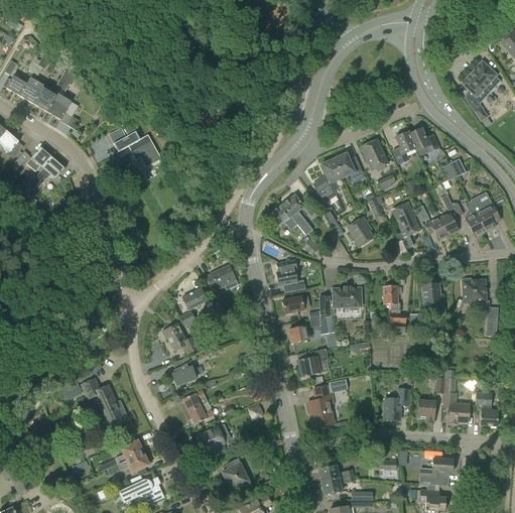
[(10,16),(6,22),(19,30),(23,24),(10,16)]
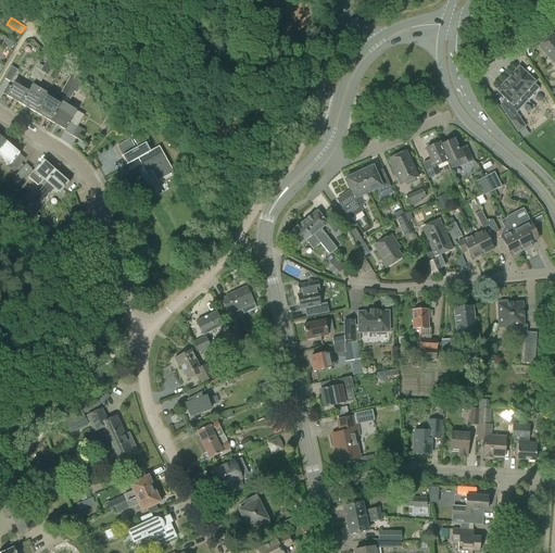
[(554,32),(553,32),(540,45),(554,60),(554,32)]
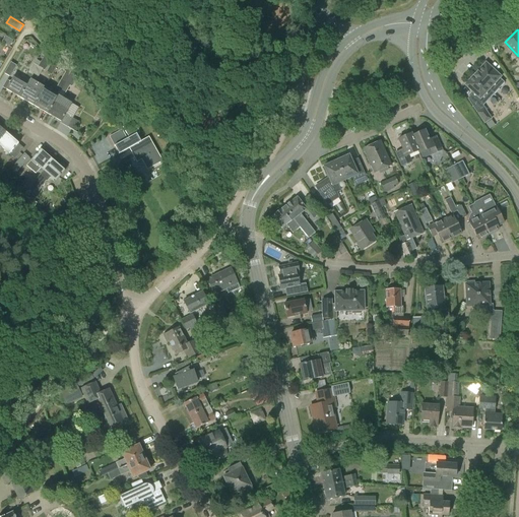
[(5,34),(2,39),(10,43),(13,38),(5,34)]
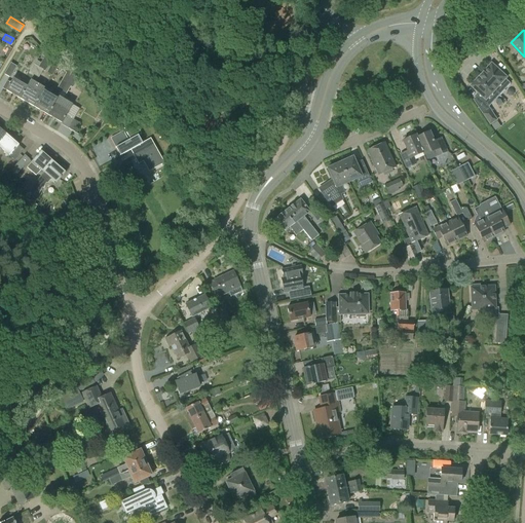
[(45,53),(39,65),(34,74),(39,76),(43,68),(45,69),(52,57),(45,53)]
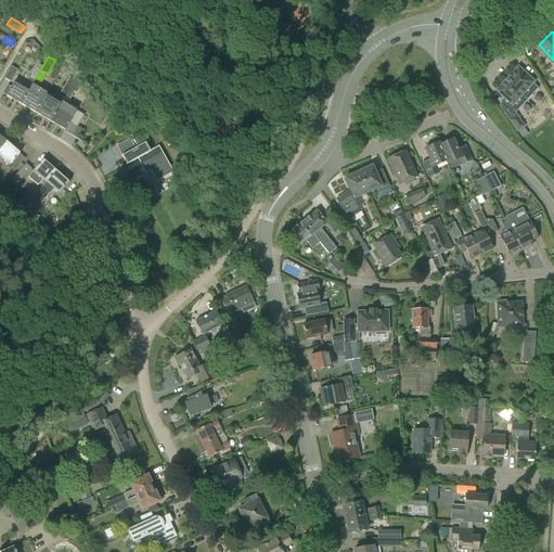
[(5,75),(11,79),(18,67),(12,64),(5,75)]
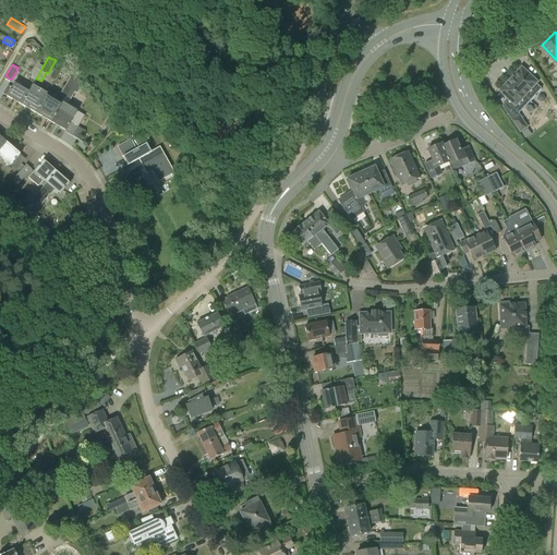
[(50,75),(56,79),(62,68),(57,64),(50,75)]
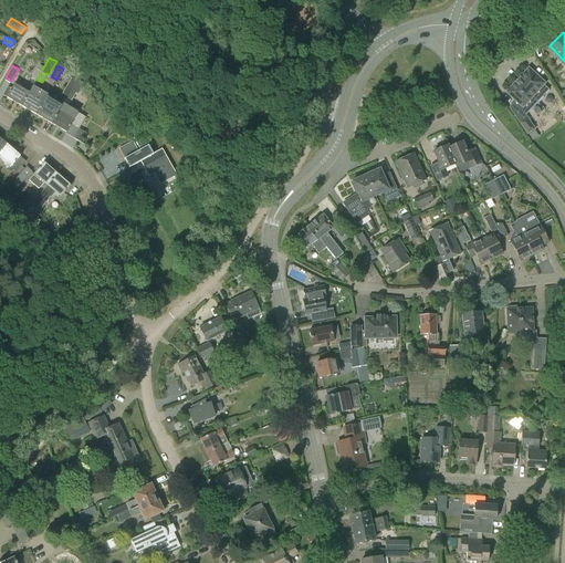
[(529,65),(508,90),(516,98),(511,105),(521,120),(527,115),(525,113),(548,87),(539,77),(541,76),(529,65)]
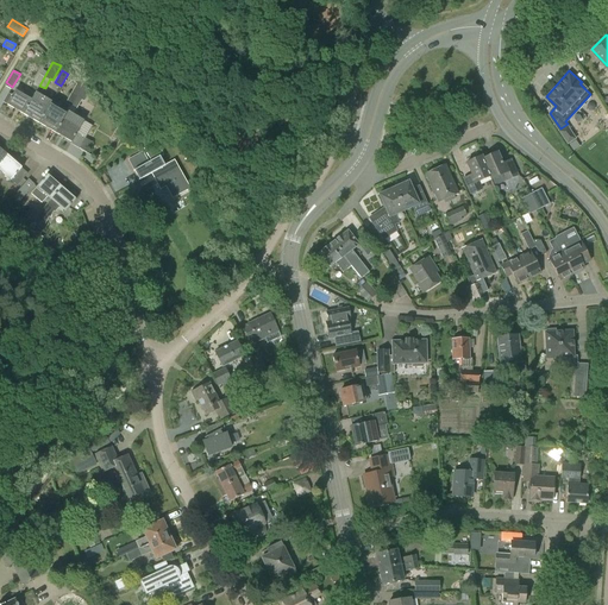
[(33,82),(39,86),(45,75),(39,71),(33,82)]
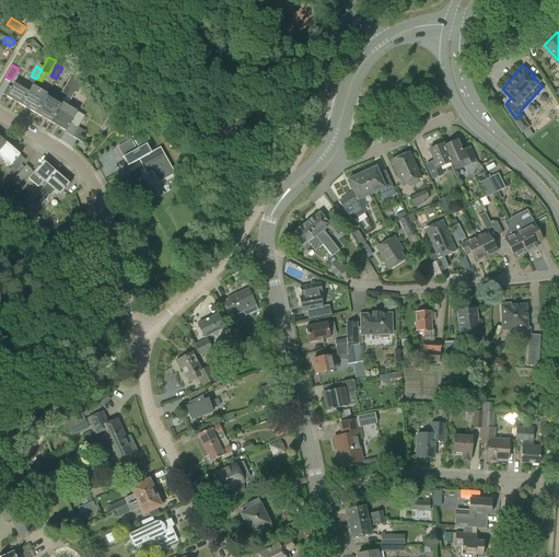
[(61,93),(66,95),(79,73),(72,67),(71,76),(61,93)]
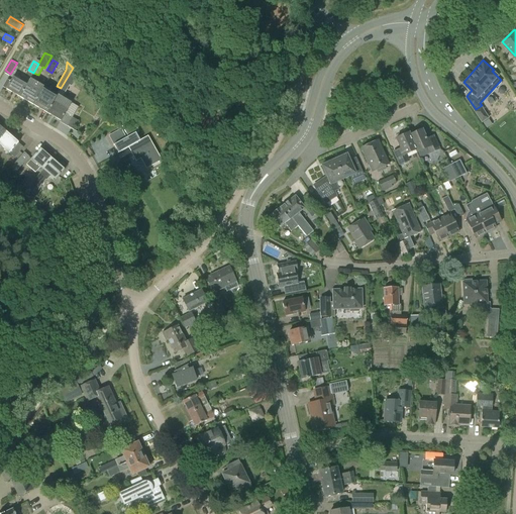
[(79,74),(73,68),(61,88),(66,91),(70,83),(72,84),(79,74)]
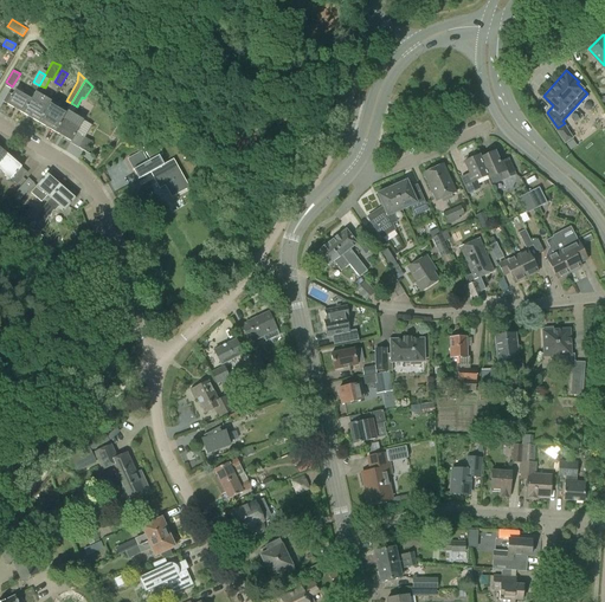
[(8,101),(24,110),(34,92),(30,90),(27,95),(15,88),(8,101)]
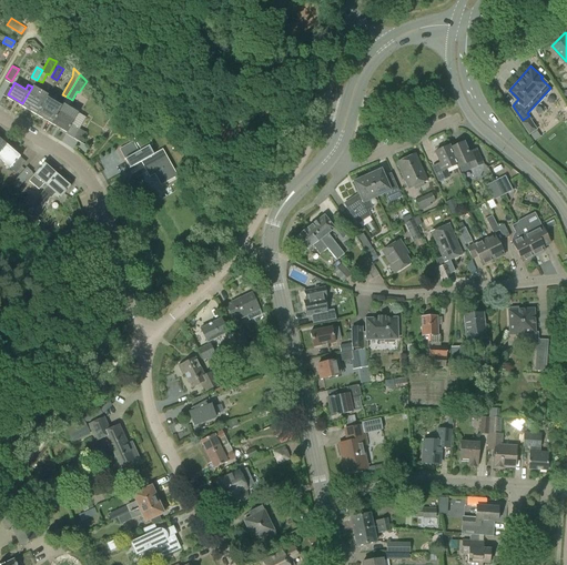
[(32,87),(22,103),(38,112),(49,93),(34,84),(32,87)]
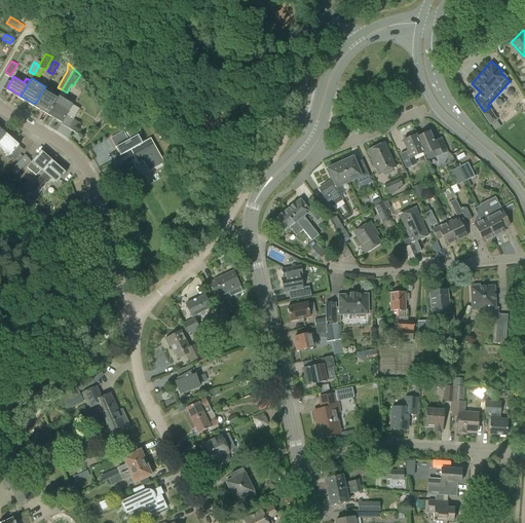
[(45,86),(35,104),(48,112),(59,94),(45,86)]
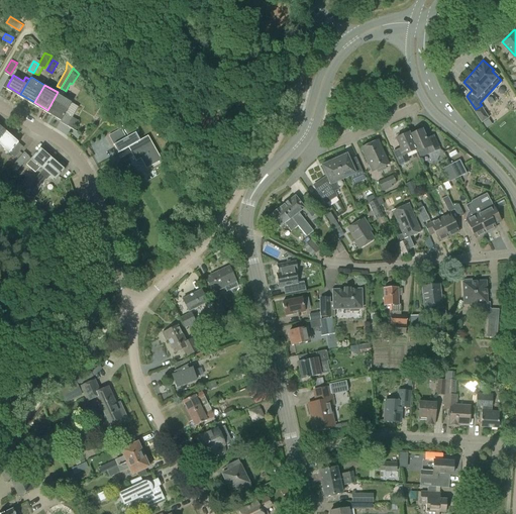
[(72,101),(58,92),(47,110),(62,118),(61,119),(69,123),(73,115),(66,110),(68,107),(72,101)]
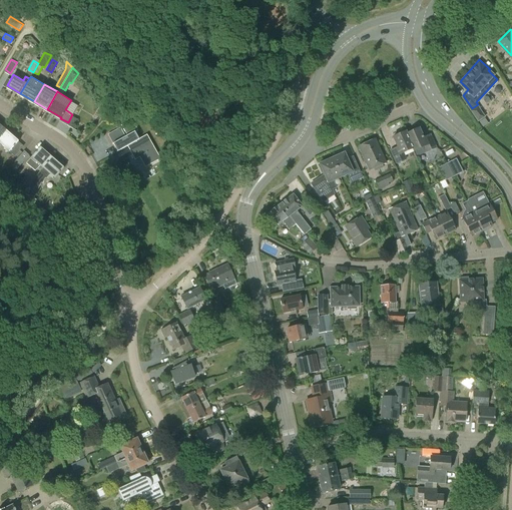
[(110,111),(106,101),(101,104),(105,113),(110,111)]
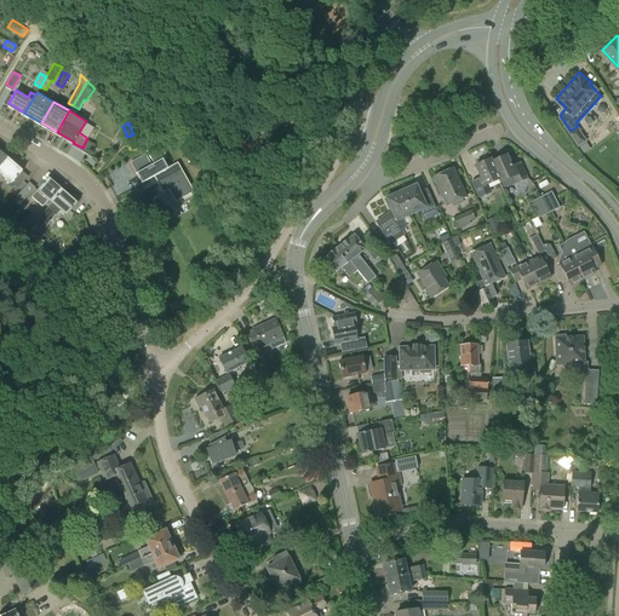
[(578,126),(571,131),(579,143),(586,138),(578,126)]
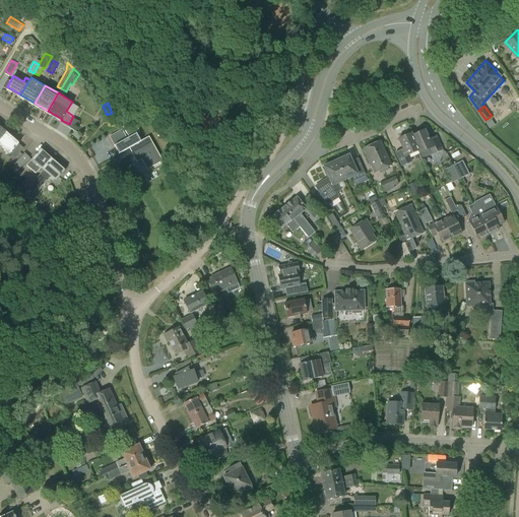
[(492,118),(487,122),(490,127),(496,124),(492,118)]
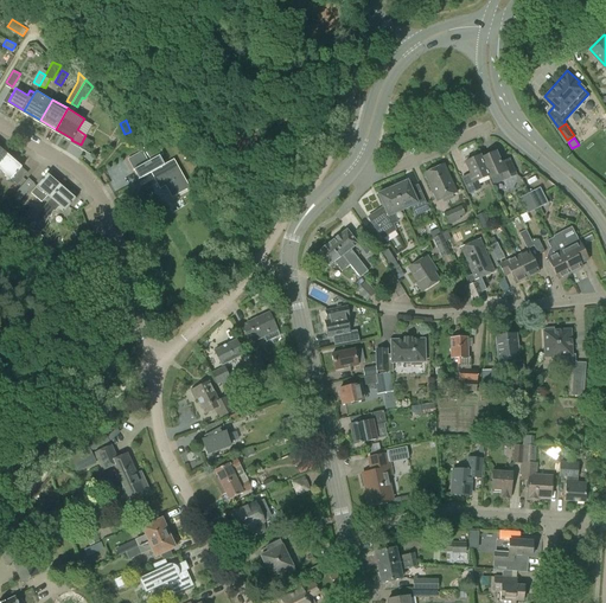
[(155,139),(142,146),(150,159),(134,167),(140,177),(152,170),(157,179),(160,186),(166,184),(172,196),(190,186),(174,156),(165,162),(160,153),(163,152),(155,139)]
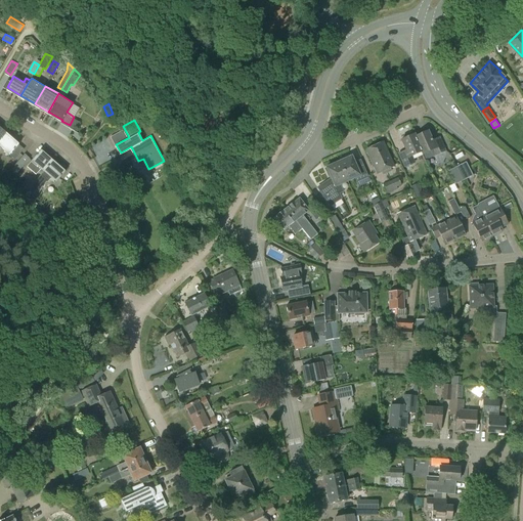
[(433,138),(429,129),(416,134),(416,135),(423,149),(422,150),(423,153),(434,147),(436,153),(445,148),(440,135),(433,138)]
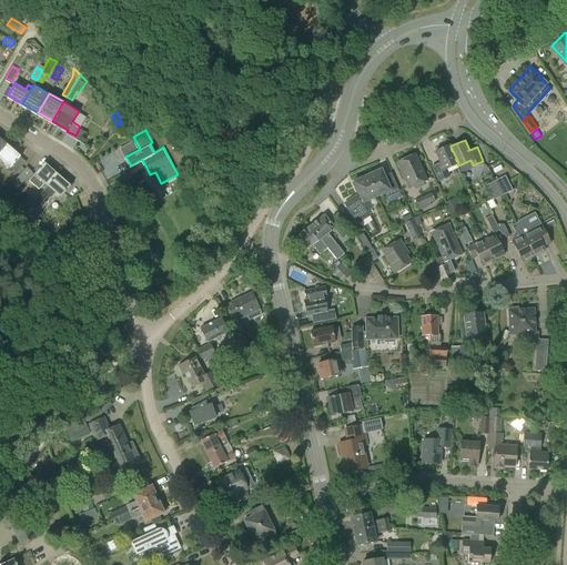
[(447,168),(457,163),(458,162),(451,147),(451,145),(449,143),(436,150),(441,161),(433,164),(439,178),(449,173),(447,168)]
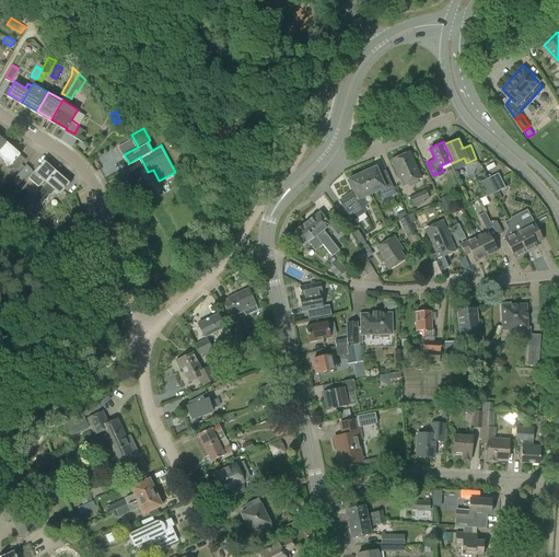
[(25,158),(9,142),(0,151),(0,157),(2,155),(16,167),(25,158)]
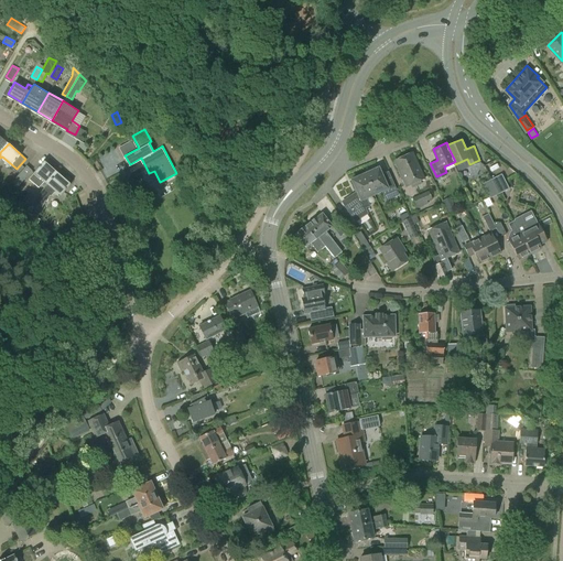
[(394,158),(407,184),(424,176),(413,150),(394,158)]
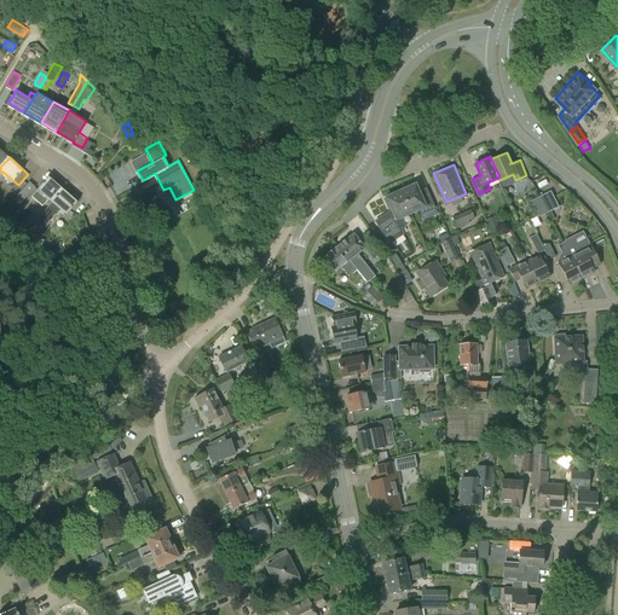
[(46,199),(50,203),(62,189),(47,175),(32,193),(44,203),(46,199)]
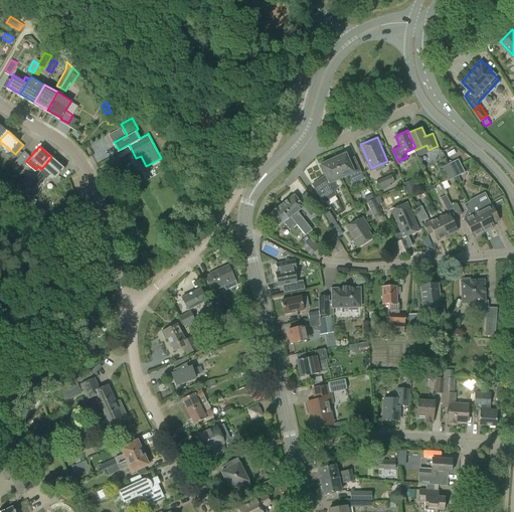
[(15,161),(20,165),(29,154),(24,149),(16,159),(15,161)]
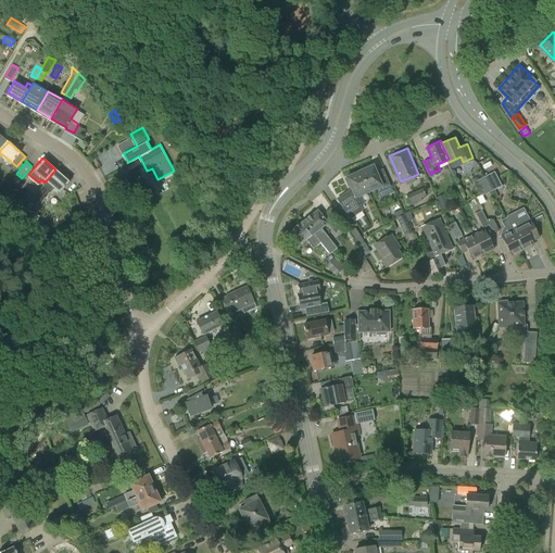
[(374,163),(361,170),(369,189),(378,186),(381,195),(393,189),(391,185),(386,172),(379,175),(374,163)]
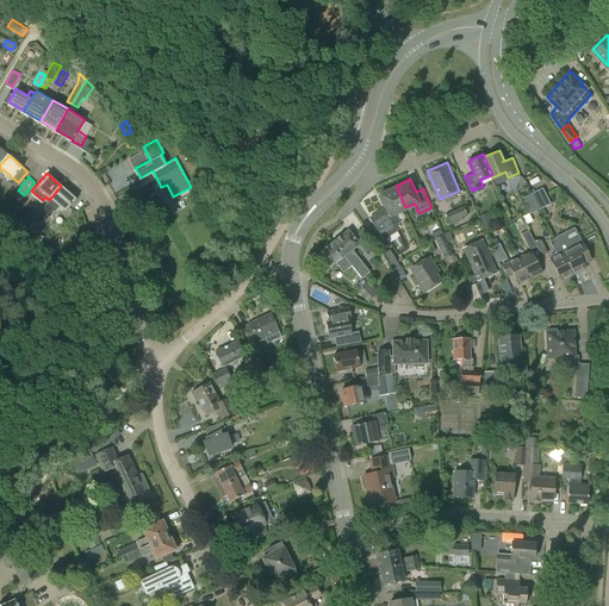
[(49,200),(38,212),(43,217),(41,220),(41,223),(43,219),(47,222),(49,214),(51,216),(55,208),(56,210),(60,206),(64,211),(75,198),(61,186),(49,200)]
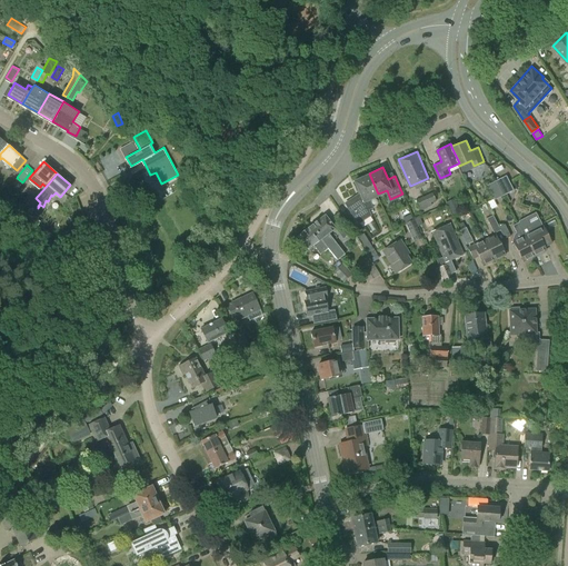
[(374,196),(378,194),(369,174),(355,179),(360,191),(346,201),(359,221),(371,214),(368,208),(374,206),(370,198),(374,197),(374,196)]
